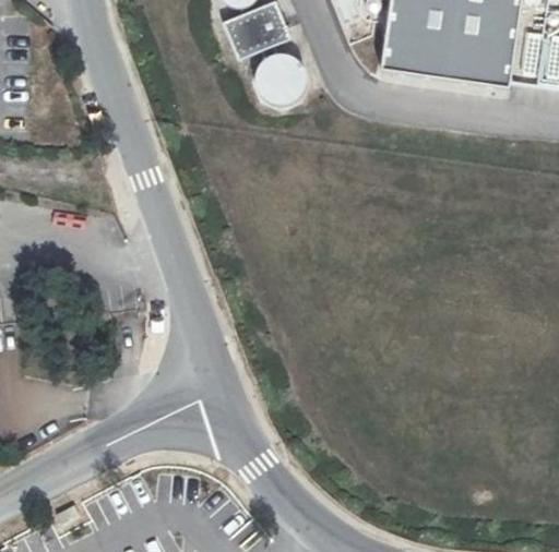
[(222,18),(238,57),(290,34),(275,0),(261,0),(222,18)]
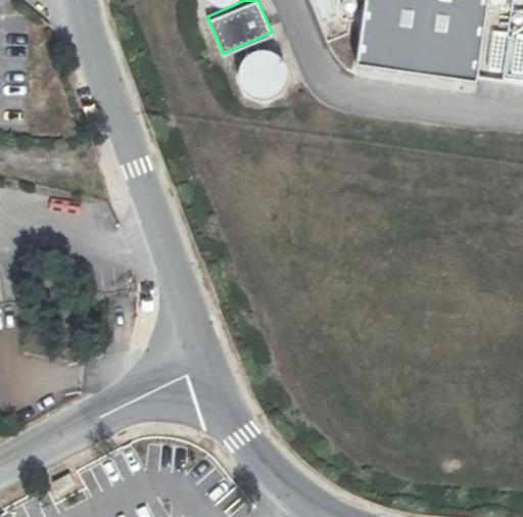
[(365,0),(355,63),(476,81),(488,0),(365,0)]
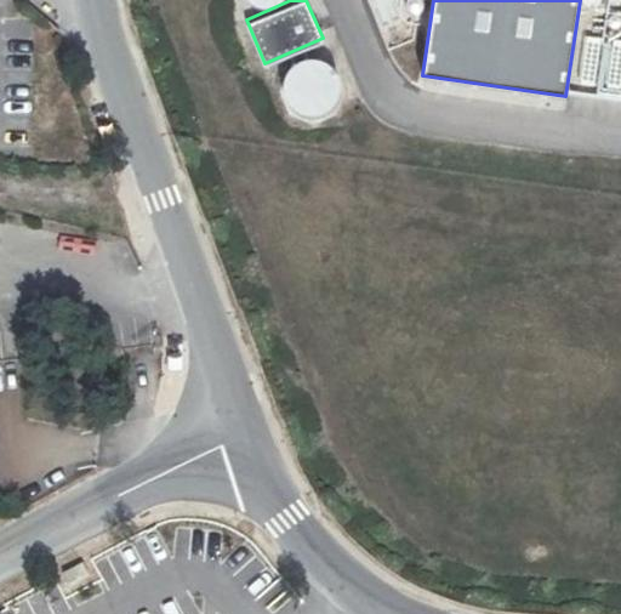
[(342,67),(296,51),(277,106),(323,121),(342,67)]
